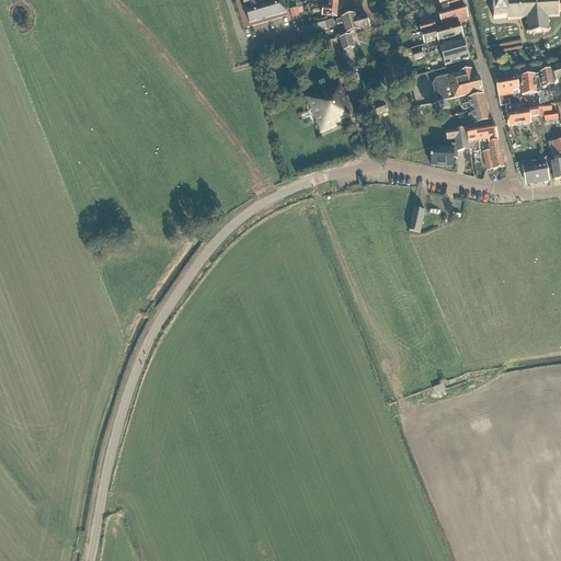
[(244,9),(249,24),(287,13),(283,0),(242,0),(243,4),(244,4),(245,9),(244,9)]
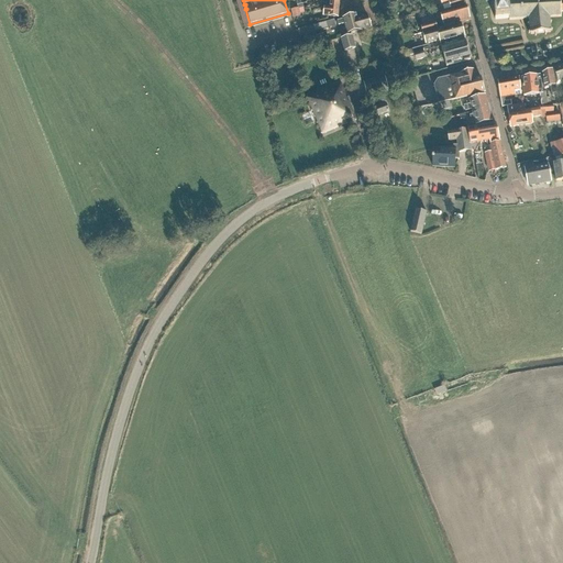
[(339,0),(330,0),(329,8),(324,7),(323,17),(338,19),(339,0)]
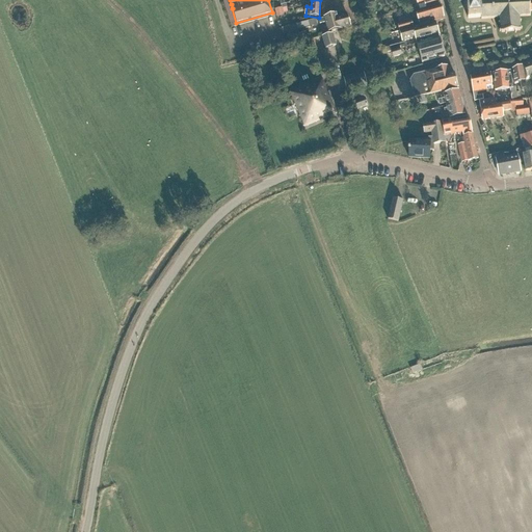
[(477,4),(467,5),(468,19),(478,18),(478,19),(481,19),(481,20),(500,18),(500,23),(498,23),(498,24),(500,24),(501,30),(499,30),(499,32),(501,32),(501,33),(505,32),(506,34),(507,34),(507,32),(515,31),(515,33),(516,33),(516,31),(521,31),(520,29),(522,29),(522,28),(520,28),(520,22),(521,22),(521,21),(519,21),(519,17),(530,16),(530,11),(531,11),(531,1),(529,2),(529,0),(493,0),(480,1),(480,3),(477,4)]
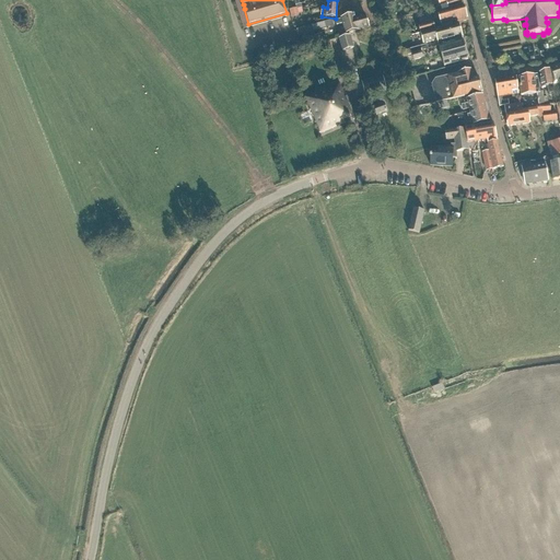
[(419,26),(421,34),(423,33),(445,27),(445,25),(445,24),(454,22),(455,24),(468,20),(464,7),(438,14),(440,21),(419,26)]
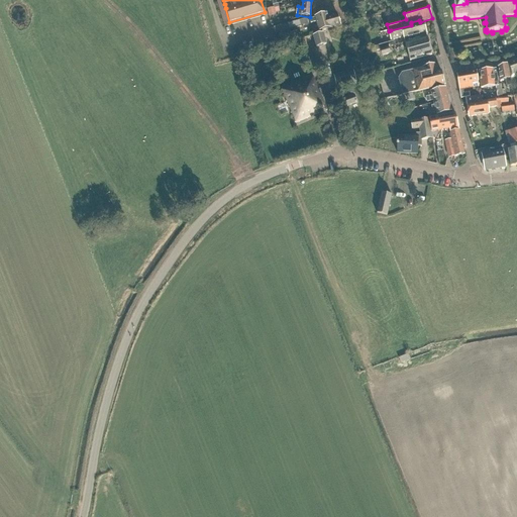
[(275,9),(274,9),(274,7),(267,9),(269,16),(273,15),(276,14),(275,9)]
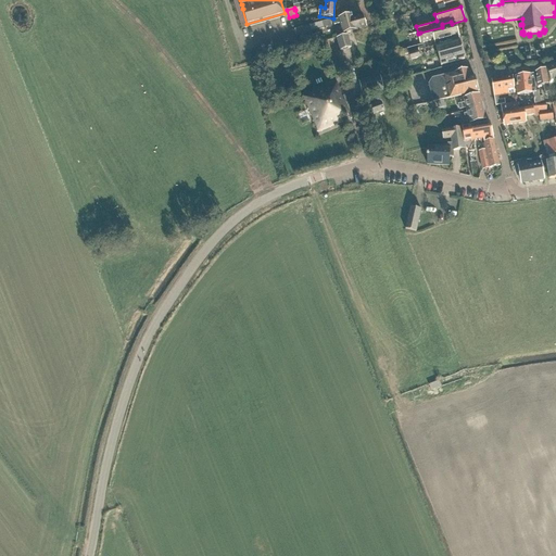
[(341,24),(343,35),(366,27),(364,20),(354,23),(352,15),(342,17),(340,19),(340,20),(333,22),(335,26),(341,24)]
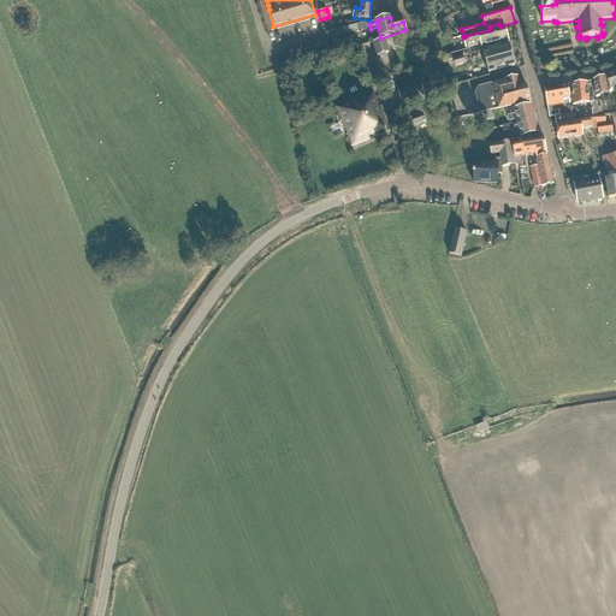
[(466,36),(463,37),(466,48),(480,45),(481,48),(508,41),(504,27),(498,28),(497,25),(490,28),(490,30),(466,36)]
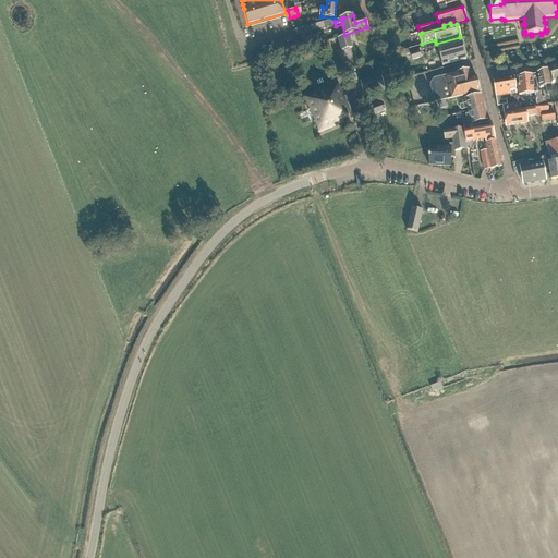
[(320,34),(314,36),(316,44),(323,41),(320,34)]
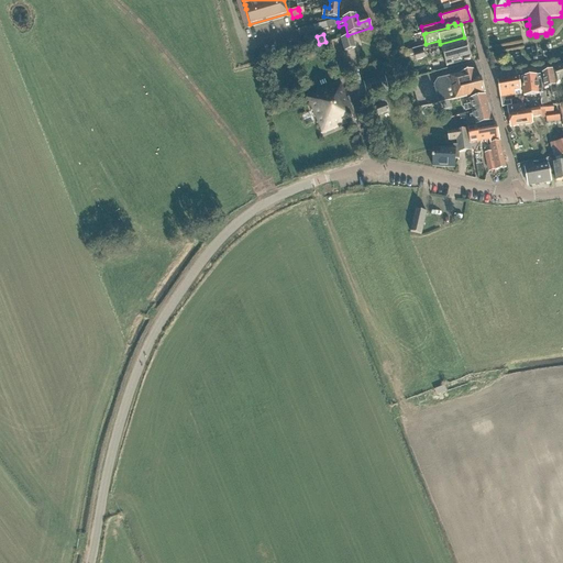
[(352,35),(341,39),(344,52),(355,48),(352,35)]
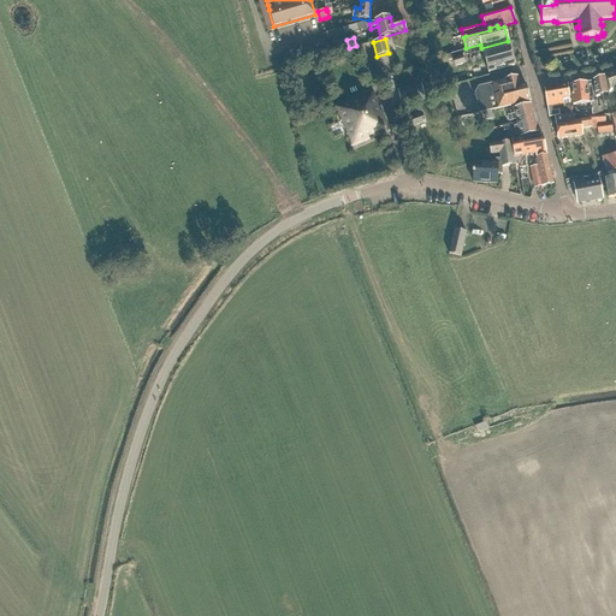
[(509,43),(481,52),(489,73),(515,66),(509,43)]
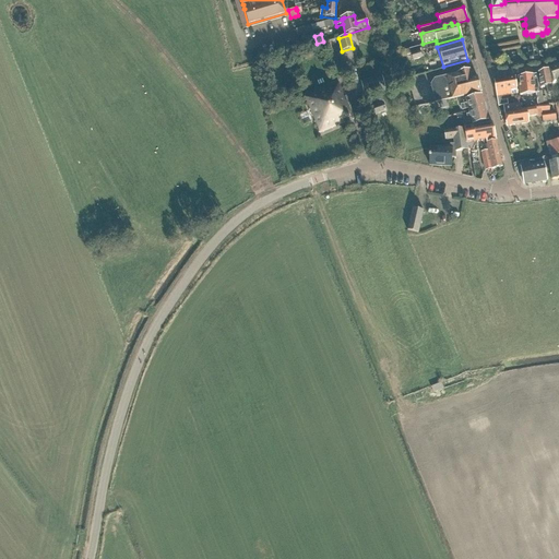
[(330,42),(321,44),(324,54),(332,51),(330,42)]
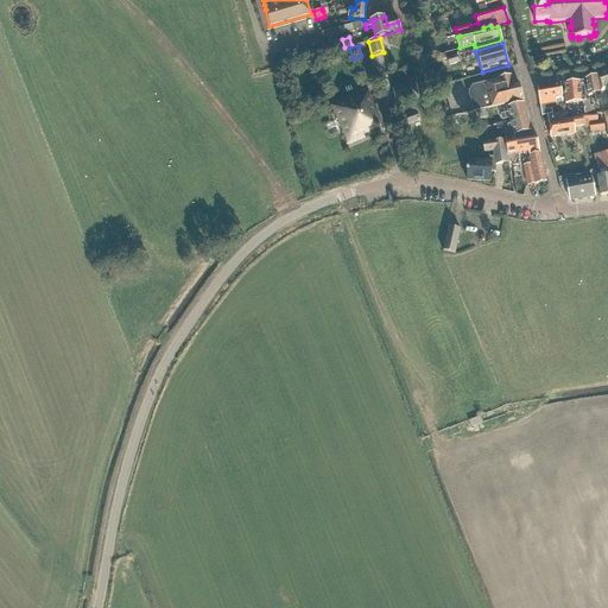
[(441,61),(457,56),(464,54),(463,49),(445,55),(445,54),(439,56),(441,61)]
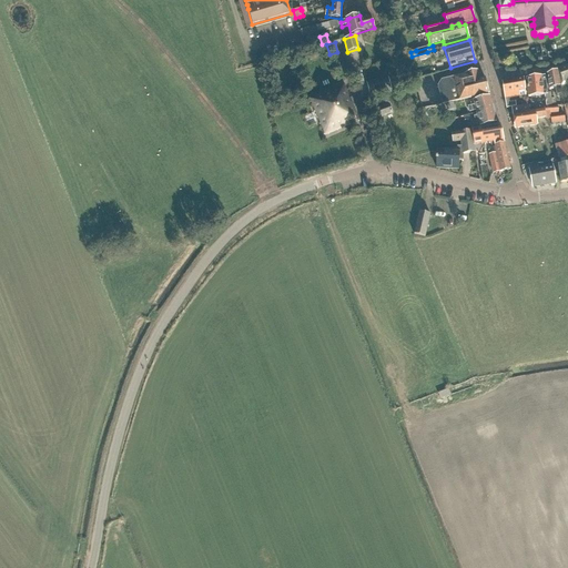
[(429,59),(427,52),(417,56),(419,61),(429,59)]
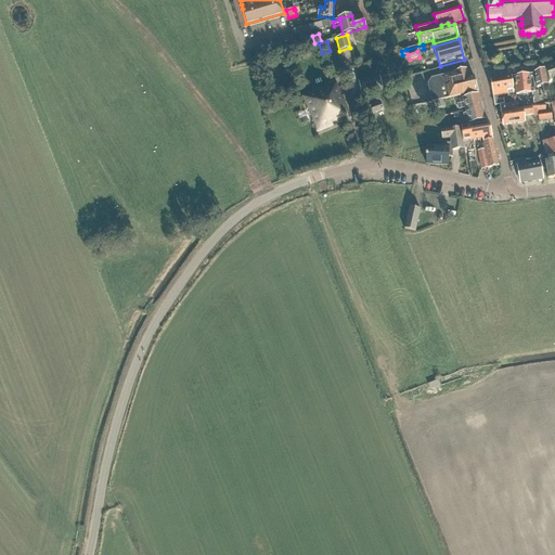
[(554,64),(545,68),(551,81),(554,79),(554,64)]
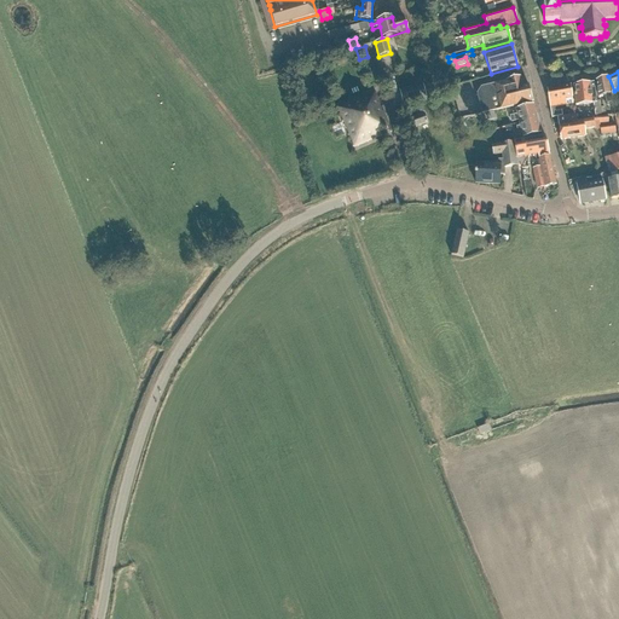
[(607,76),(596,80),(599,98),(605,96),(606,104),(612,102),(607,76)]
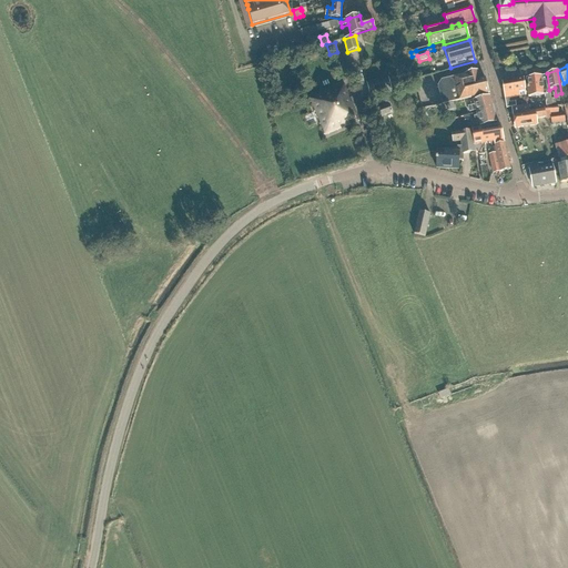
[(442,81),(438,87),(443,104),(488,93),(485,79),(479,80),(477,71),(464,74),(465,75),(447,79),(442,81)]
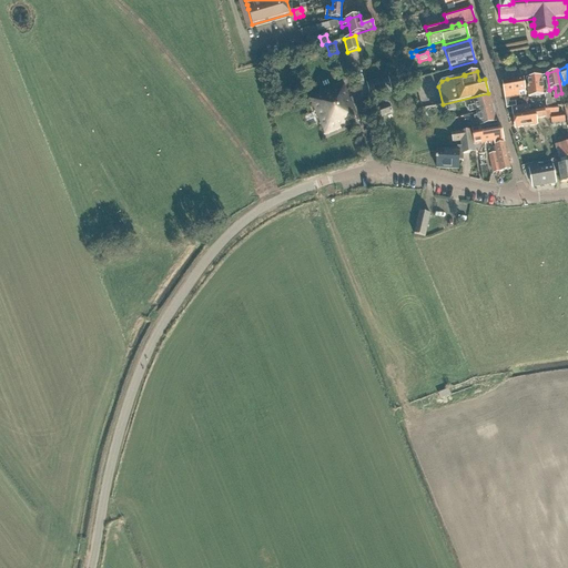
[(546,108),(556,107),(555,99),(550,99),(550,93),(547,93),(545,75),(526,78),(528,97),(544,94),(546,108)]
